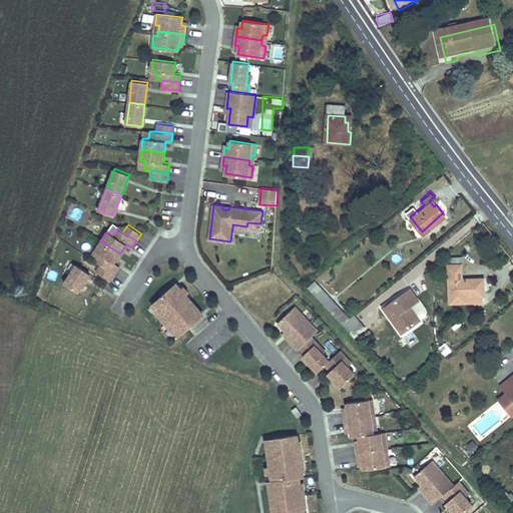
[(120,253),(101,241),(95,250),(99,253),(95,261),(101,265),(115,274),(120,266),(114,263),(120,253)]
